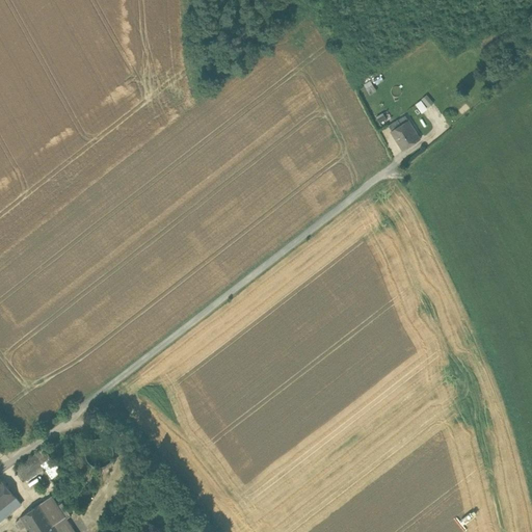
[(376,90),(373,84),(367,88),(370,95),(376,90)]
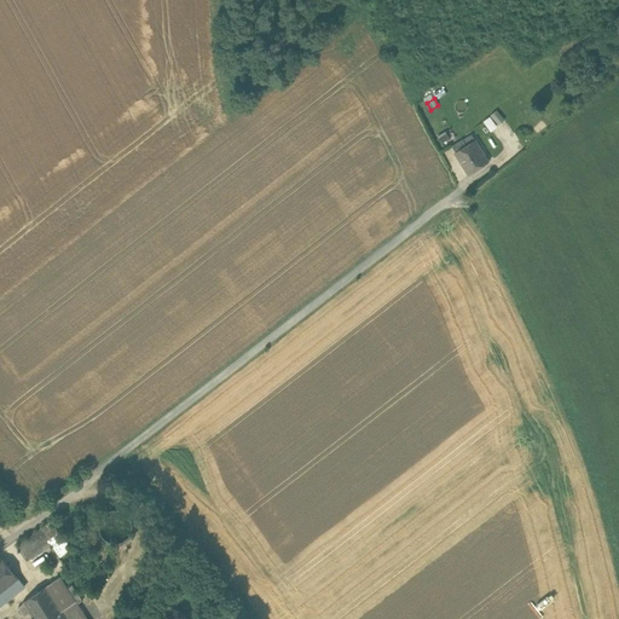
[(504,120),(497,110),(491,115),(498,125),(504,120)]
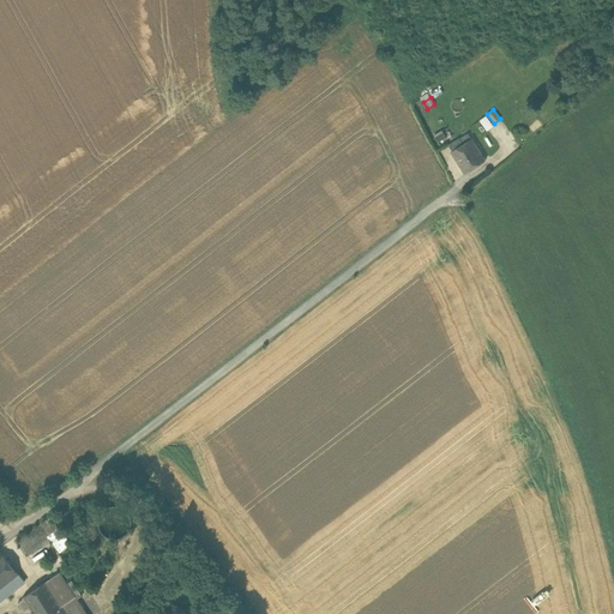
[(485,115),(479,120),(486,128),(492,124),(485,115)]
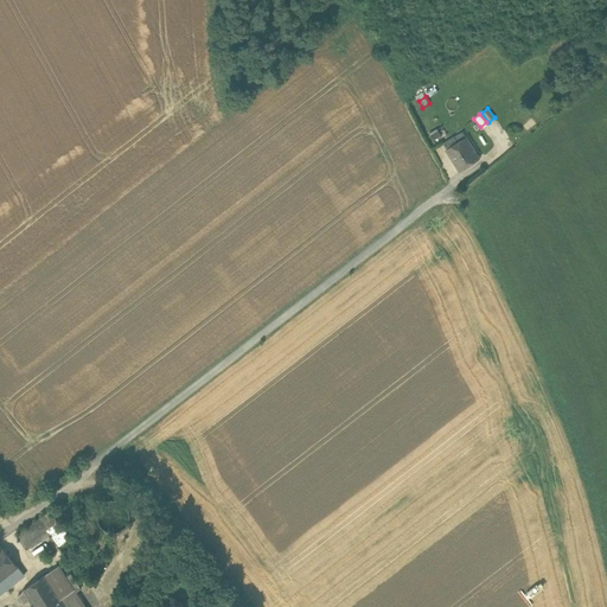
[(434,139),(440,135),(436,129),(430,133),(434,139)]
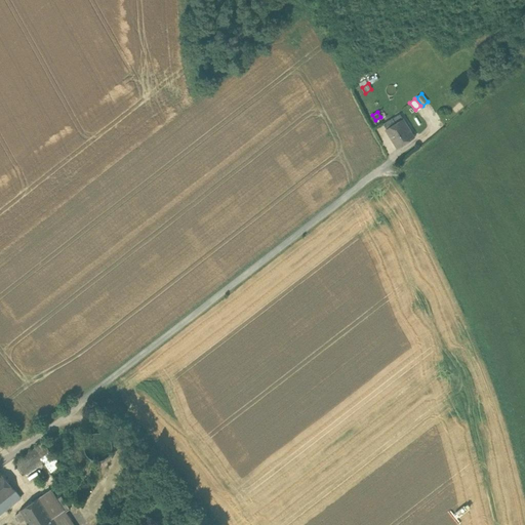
[(388,128),(401,120),(398,115),(385,124),(388,128)]
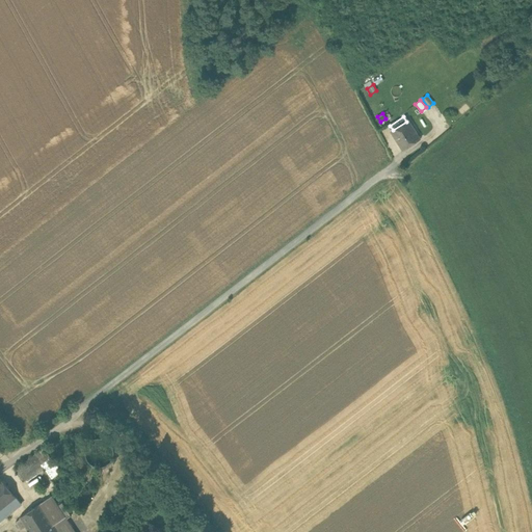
[(393,130),(391,131),(402,150),(421,138),(408,120),(406,122),(393,130)]
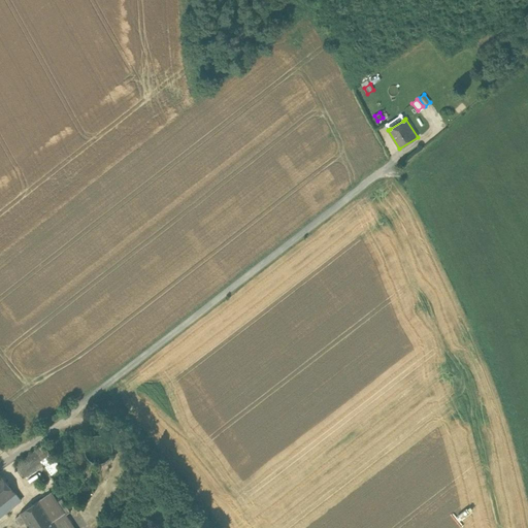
[(44,444),(14,466),(22,475),(42,461),(51,455),(44,444)]
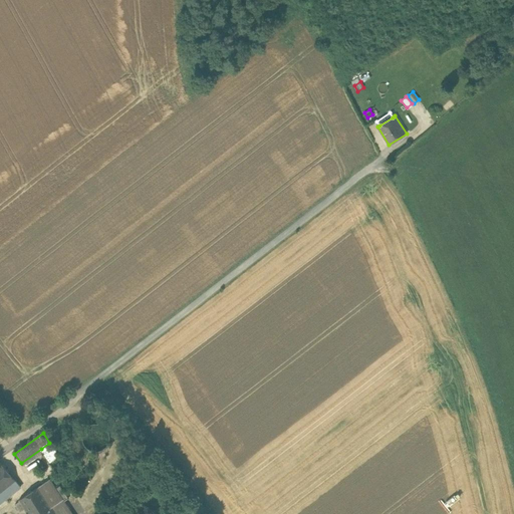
[(49,443),(41,449),(50,462),(59,456),(49,443)]
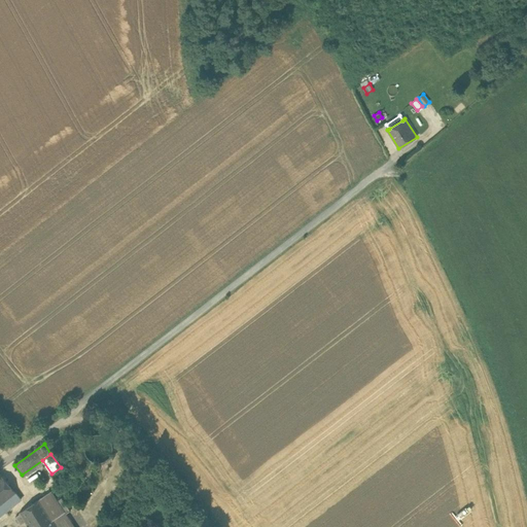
[(0,506),(16,494),(0,472),(0,506)]
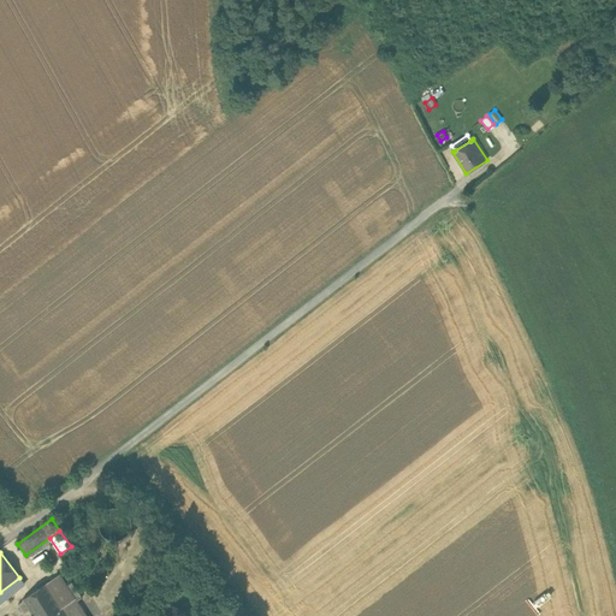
[(30,609),(34,615),(70,615),(65,608),(77,600),(67,585),(60,574),(23,598),(24,600),(30,609)]
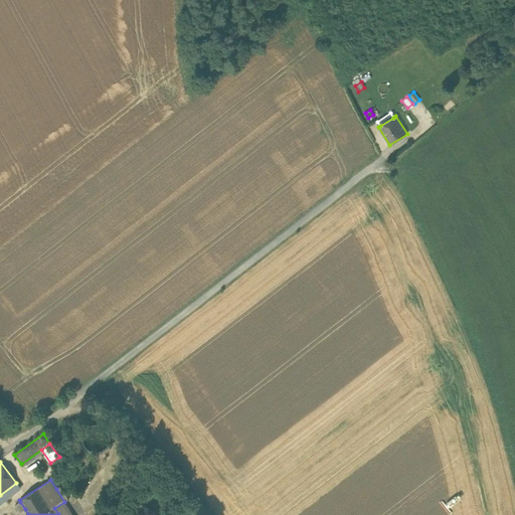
[(16,483),(0,495),(0,508),(8,502),(6,499),(20,488),(16,483)]
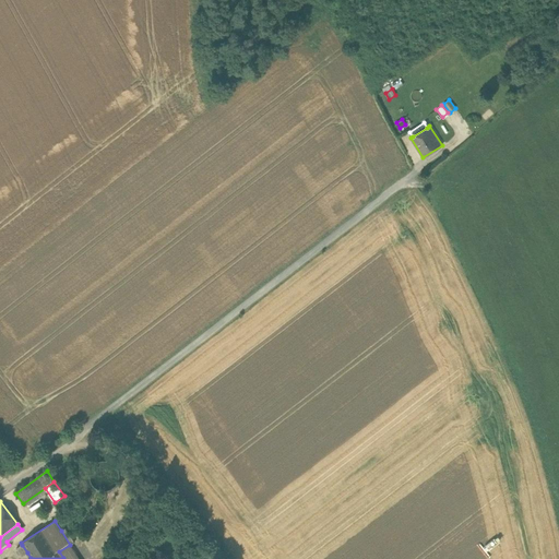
[(66,527),(61,531),(70,545),(74,542),(66,527)]
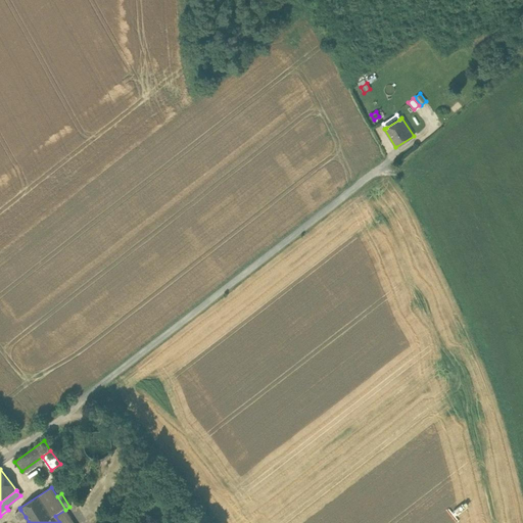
[(20,510),(15,513),(20,520),(26,517),(20,510)]
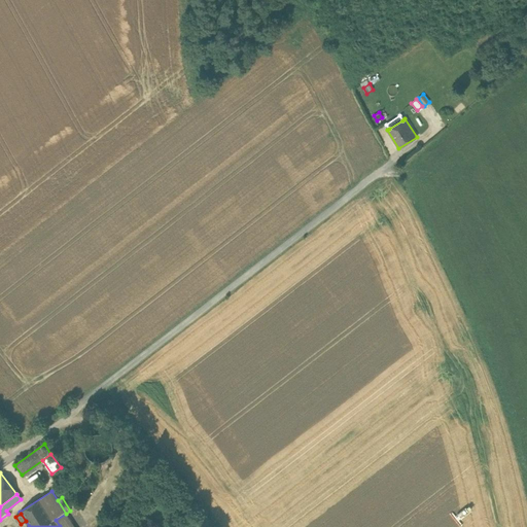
[(56,520),(60,526),(75,526),(66,514),(56,520)]
